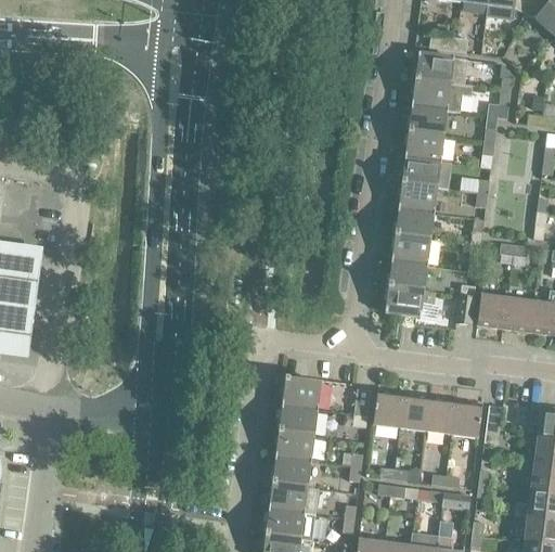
[(487,0),(487,4),(514,9),(524,13),(530,0),(487,0)]
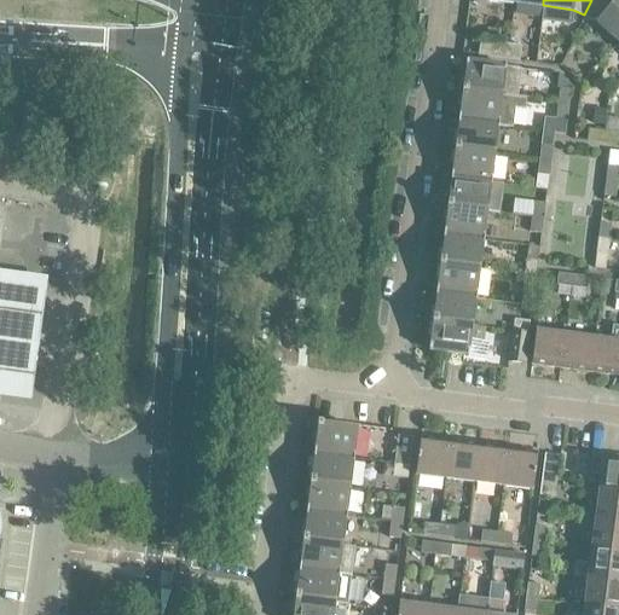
[(596,21),(618,40),(618,39),(618,0),(614,0),(591,0),(584,15),(596,21)]
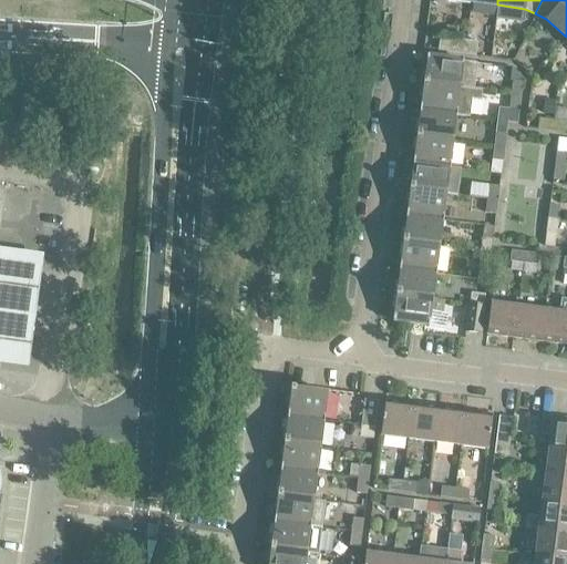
[(439,49),(464,52),(466,39),(440,34),(439,49)]
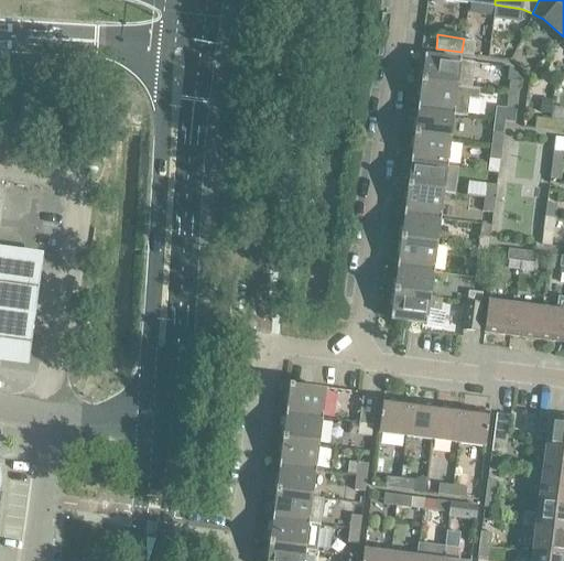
[(476,40),(464,39),(462,52),(474,54),(476,40)]
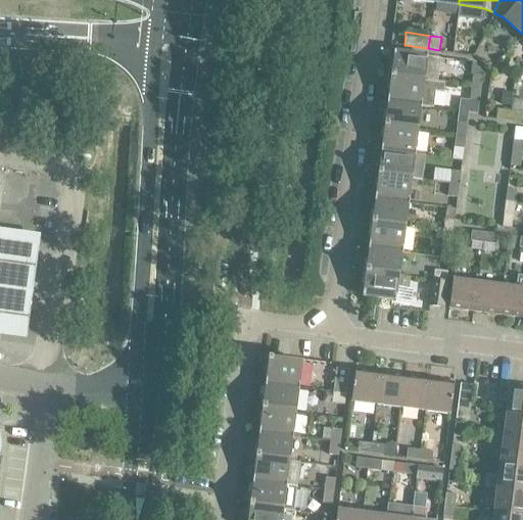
[(394,50),(391,76),(445,82),(437,81),(440,56),(394,50)]
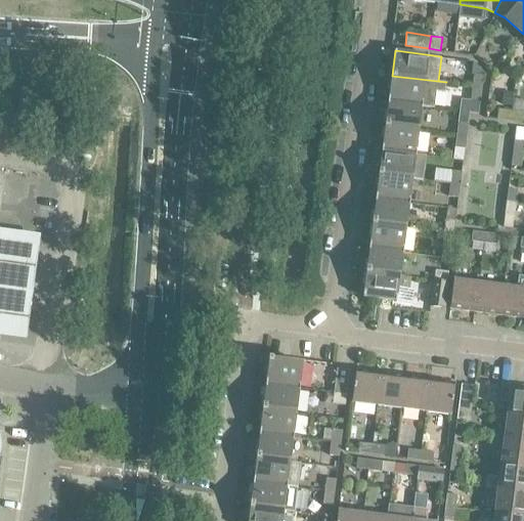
[(474,74),(473,86),(482,87),(483,75),(474,74)]
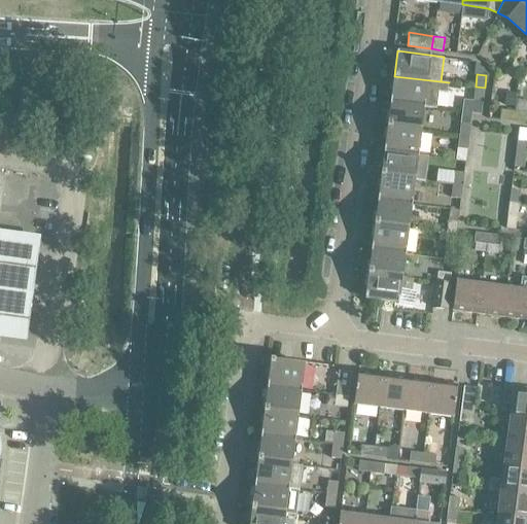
[(447,92),(449,82),(394,76),(390,100),(436,106),(438,91),(447,92)]
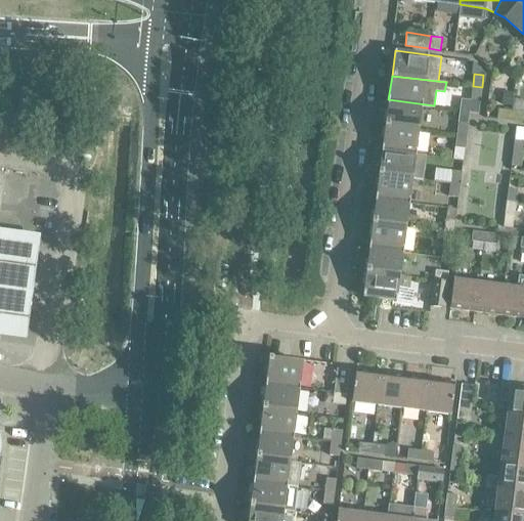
[(480,99),(482,87),(473,86),(471,98),(480,99)]
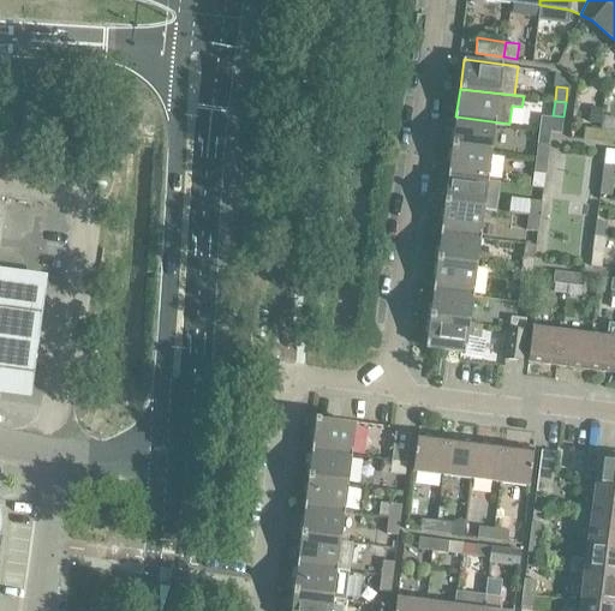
[(602,107),(590,106),(589,121),(599,123),(602,107)]
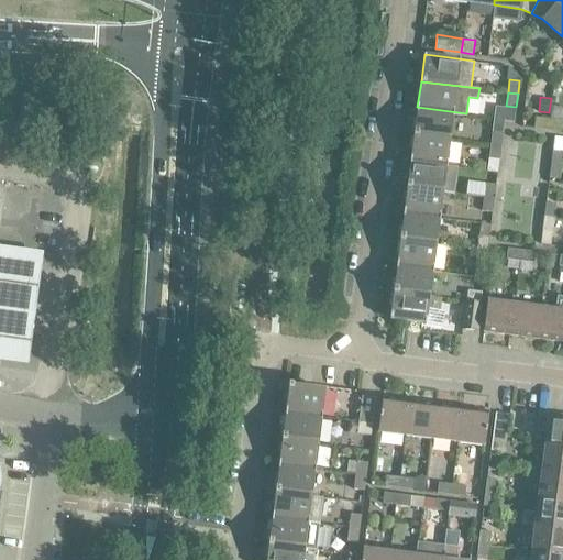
[(466,114),(466,113),(417,107),(414,133),(450,139),(453,112),(466,114)]
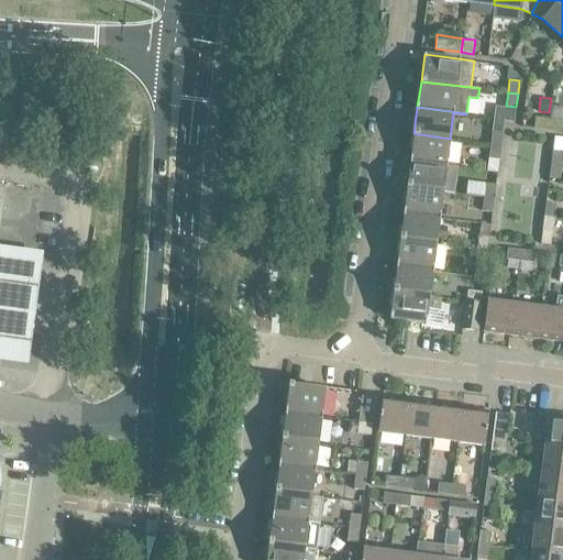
[(534,125),(548,128),(549,118),(536,116),(534,125)]
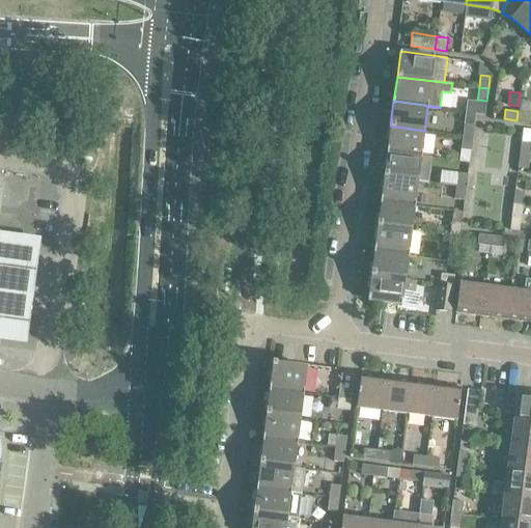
[(530,113),(518,111),(516,120),(529,122),(530,113)]
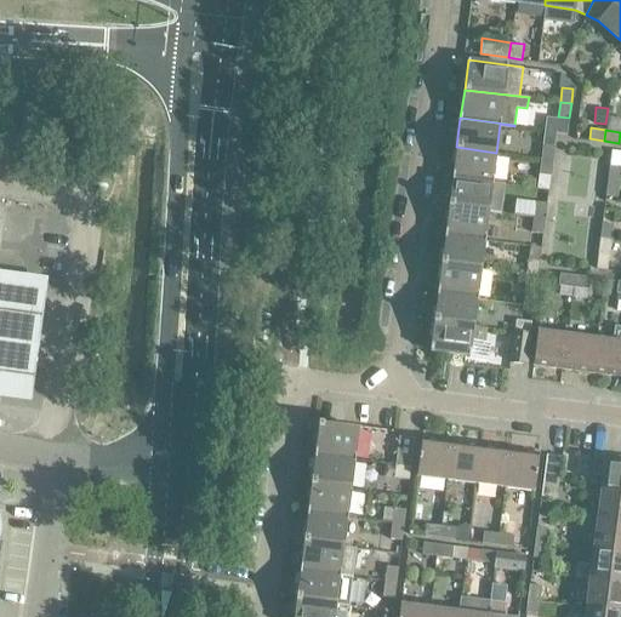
[(543,143),(541,159),(552,160),(554,144),(543,143)]
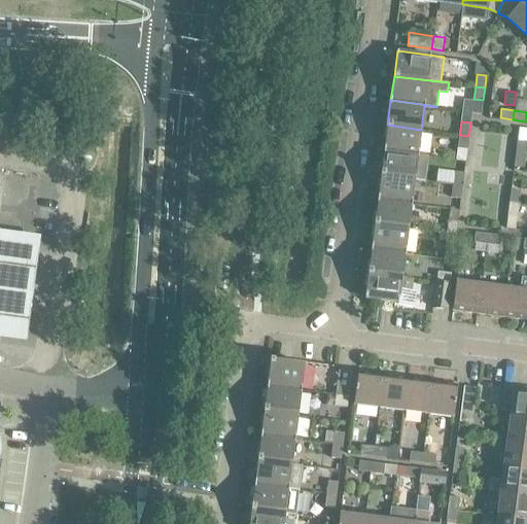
[(387,125),(384,149),(418,153),(421,130),(387,125)]
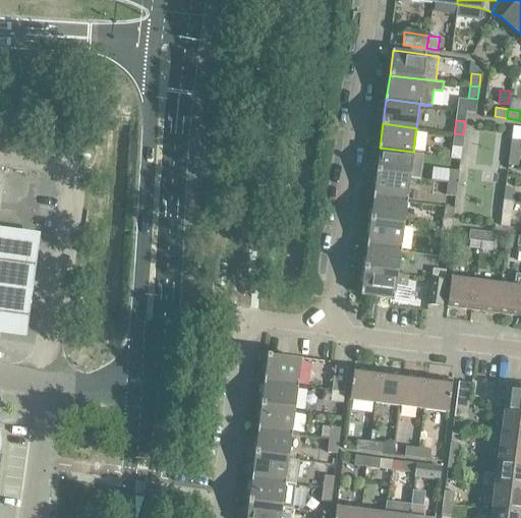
[(520,125),(513,125),(510,151),(519,152),(520,138),(520,125)]
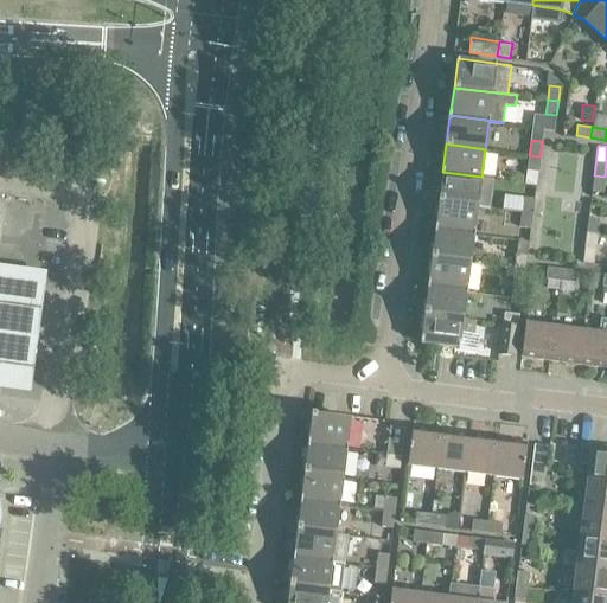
[(538,171),(540,156),(529,155),(528,170),(538,171)]
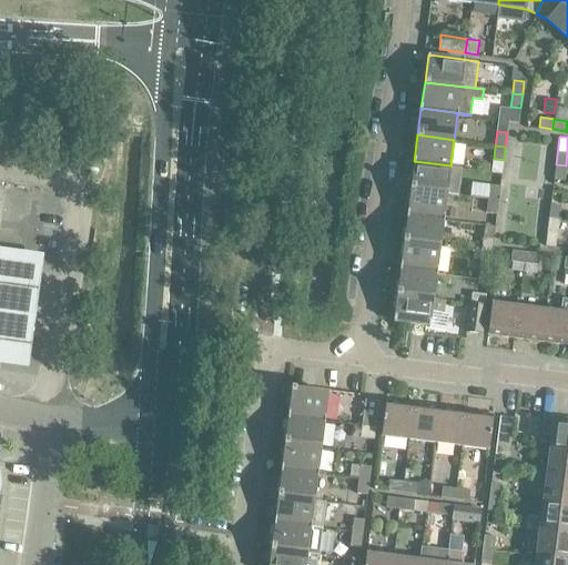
[(447,192),(450,165),(414,161),(411,188),(447,192)]
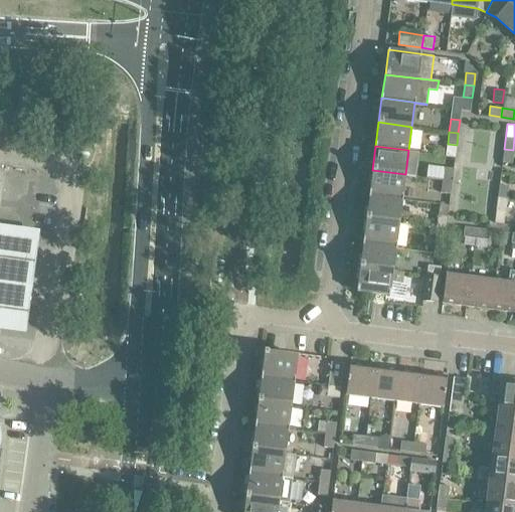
[(512,162),(513,150),(504,149),(503,161),(512,162)]
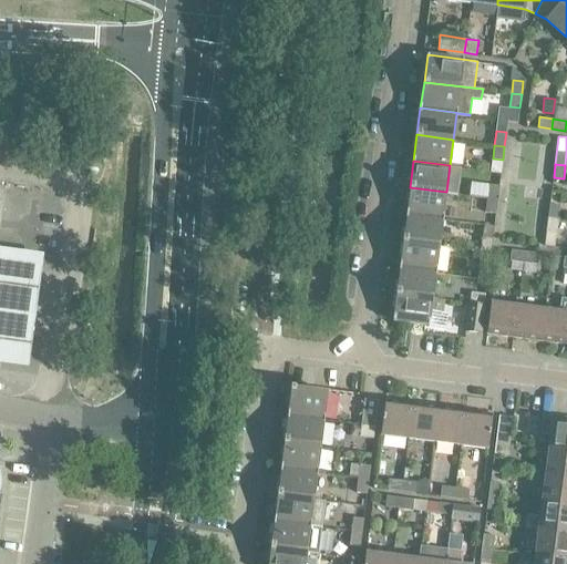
[(488,183),(487,197),(497,198),(500,185),(488,183)]
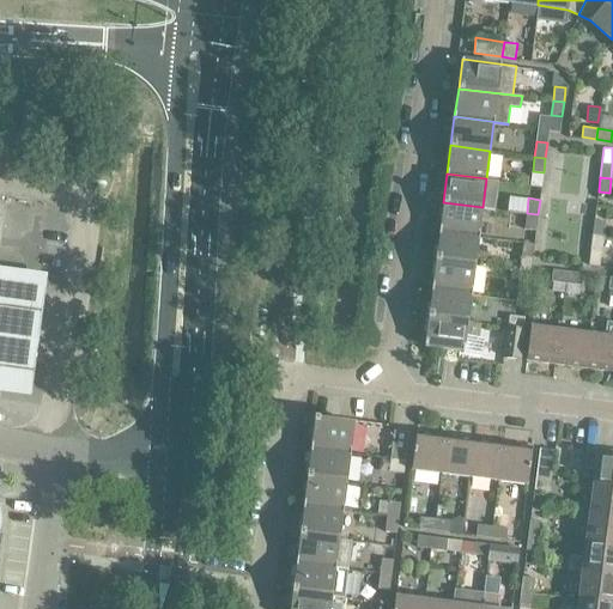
[(443,202),(439,231),(479,236),(483,207),(443,202)]
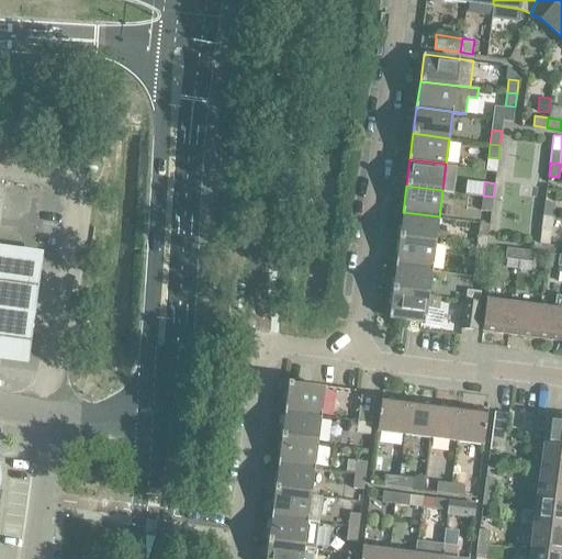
[(492,210),(493,197),(483,196),(482,209),(492,210)]
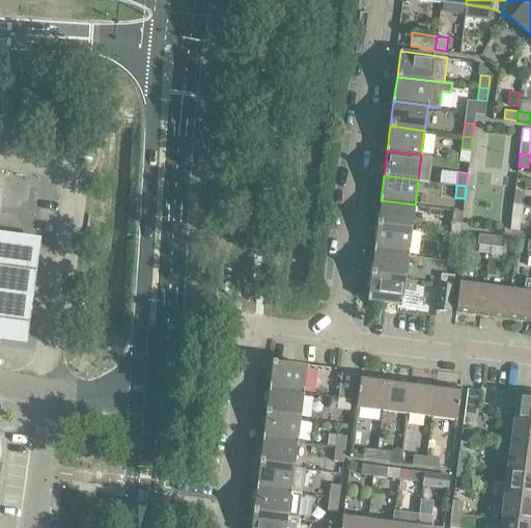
[(515,190),(513,203),(523,204),(525,191),(515,190)]
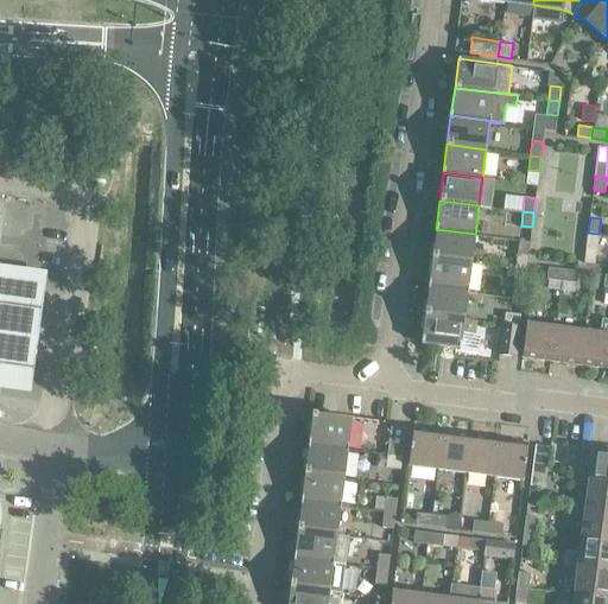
[(436,229),(432,256),(472,262),(475,234),(436,229)]
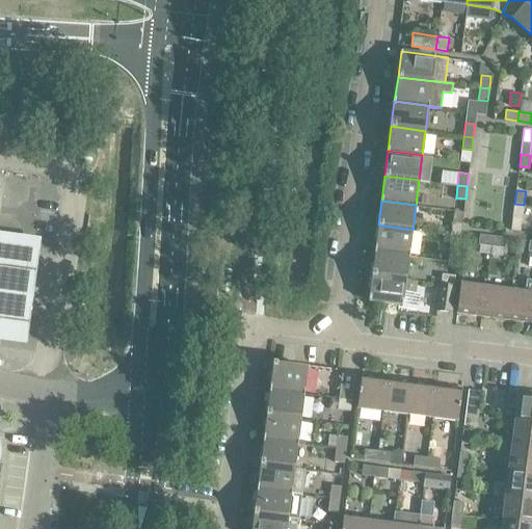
[(523,217),(524,205),(514,204),(513,216),(523,217)]
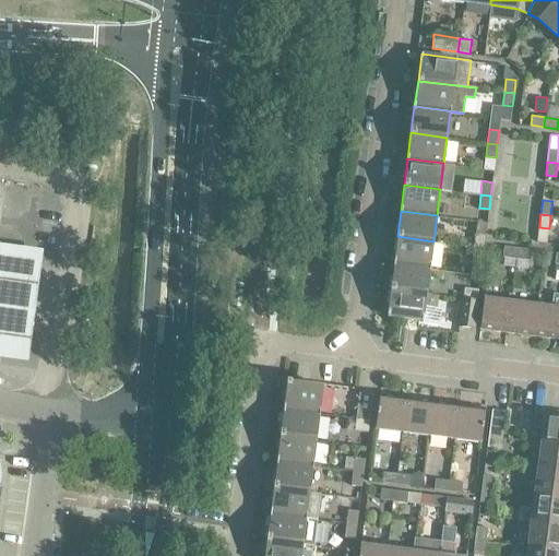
[(476,233),(474,246),(484,248),(486,234),(476,233)]
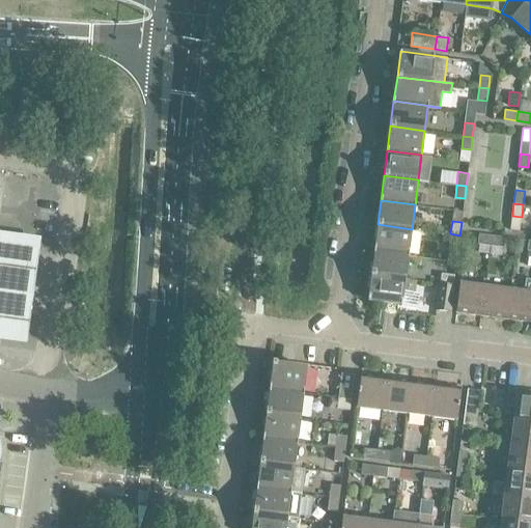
[(409,254),(412,229),(378,224),(374,249),(409,254)]
